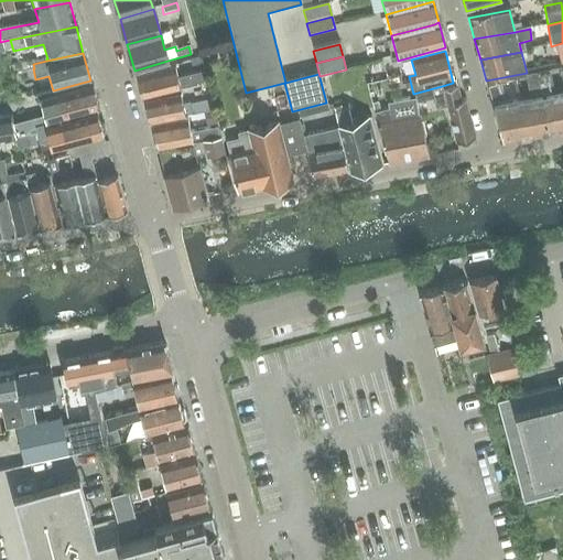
[(142,99),(206,85),(204,73),(177,79),(174,67),(136,77),(142,99)]
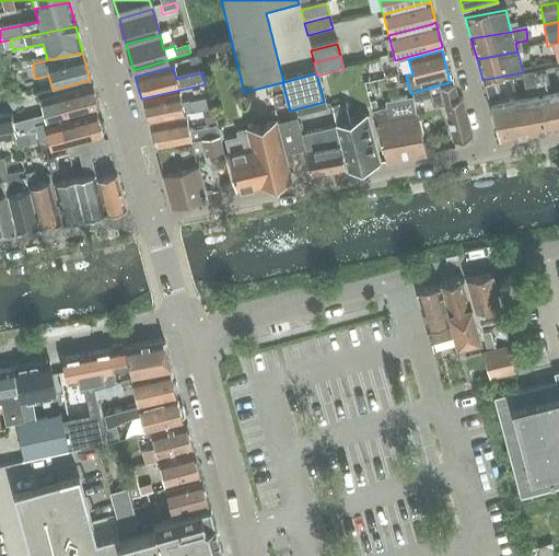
[(549,91),(546,72),(533,74),(545,135),(558,131),(558,93),(547,95),(546,92),(549,91)]
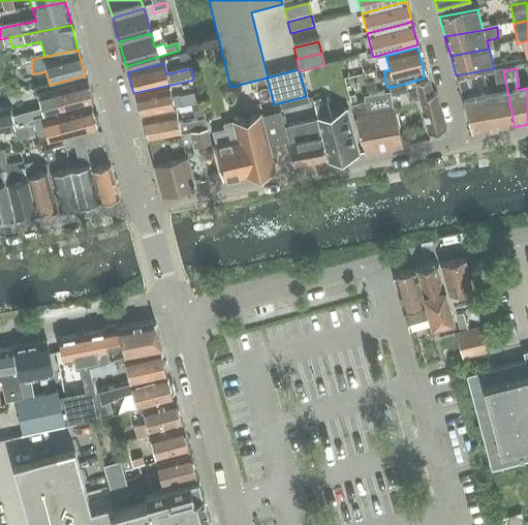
[(493,131),(515,127),(503,70),(493,72),(497,94),(487,96),(493,131)]
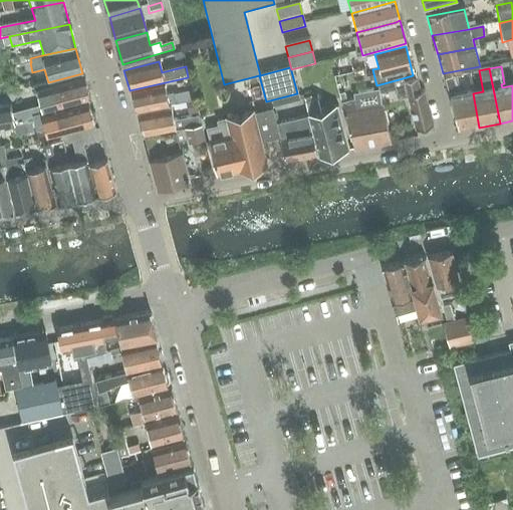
[(376,85),(379,95),(395,91),(397,101),(408,99),(416,132),(433,128),(424,93),(420,94),(416,81),(404,84),(403,78),(376,85)]
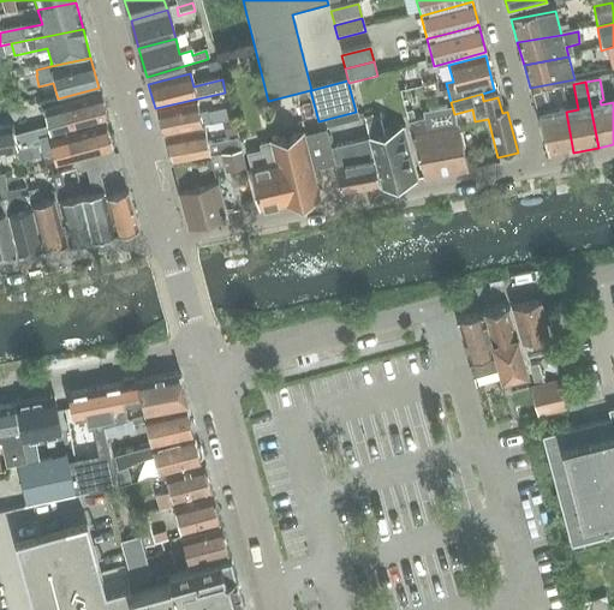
[(552,114),(547,94),(532,96),(548,156),(573,153),(566,112),(552,114)]
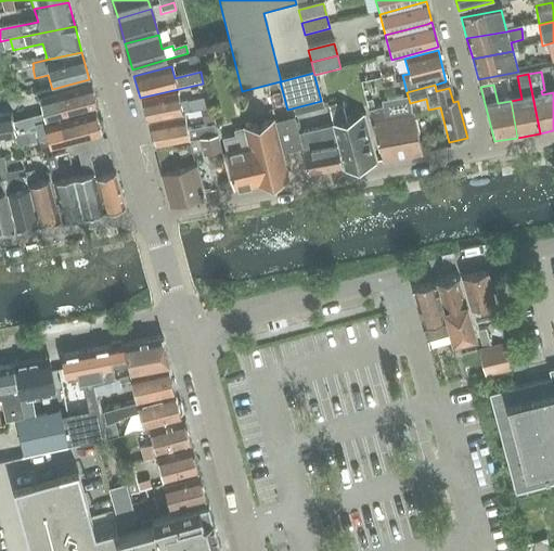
[(54,95),(60,118),(94,110),(98,109),(91,86),(54,95)]
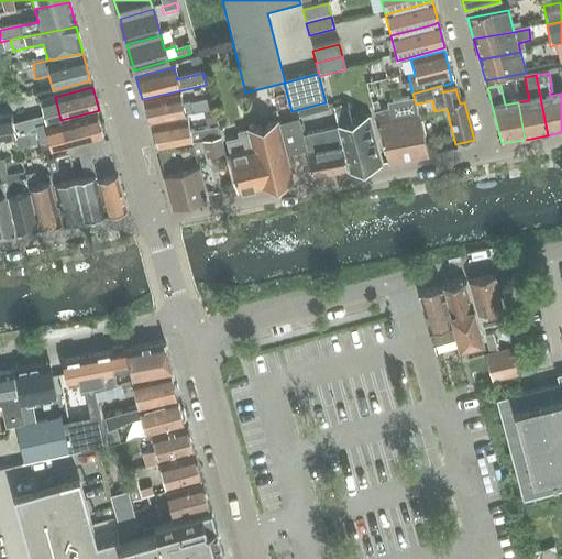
[(189,106),(189,105),(182,106),(179,96),(143,102),(150,124),(207,113),(205,102),(189,106)]
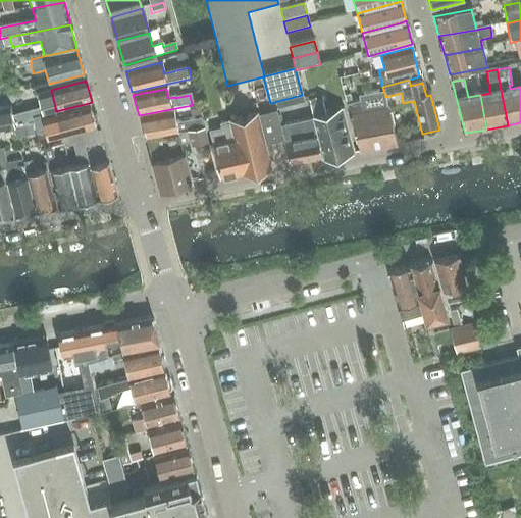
[(323,159),(354,154),(344,110),(326,115),(322,101),(311,105),(314,118),(323,159)]
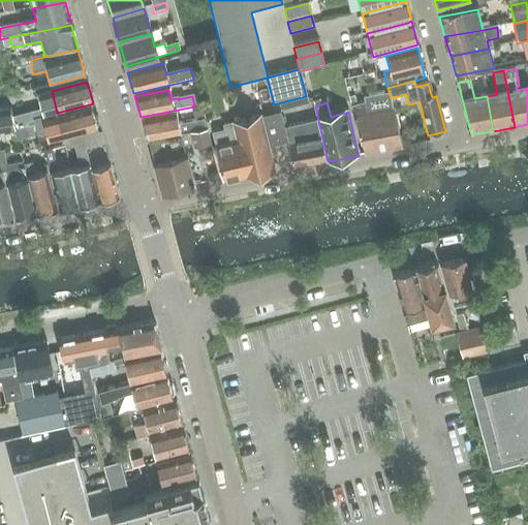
[(62,141),(81,135),(97,130),(96,127),(99,125),(97,118),(93,118),(90,104),(57,113),(49,116),(35,119),(35,120),(32,121),(36,135),(59,130),(62,141)]
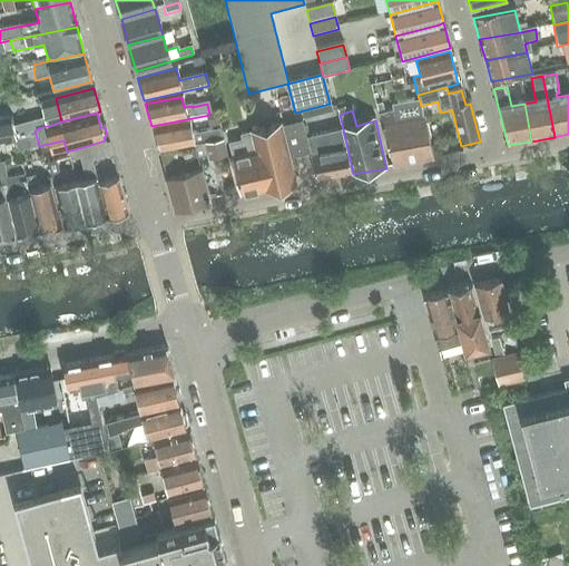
[(379,116),(392,167),(433,160),(423,118),(395,124),(393,113),(379,116)]
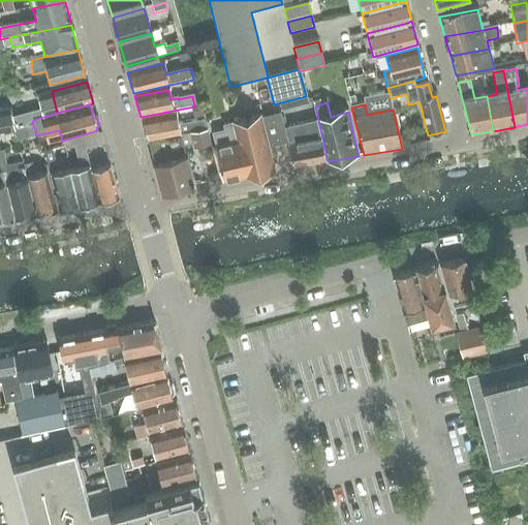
[(0,133),(13,131),(16,130),(10,110),(0,112),(0,133)]
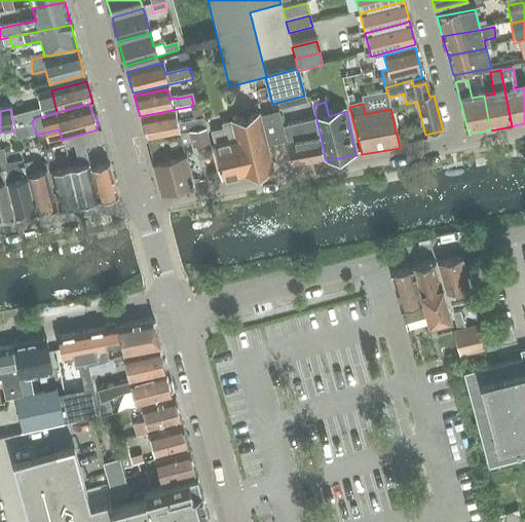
[(204,129),(202,120),(178,125),(175,112),(141,119),(146,141),(148,141),(188,133),(204,129)]
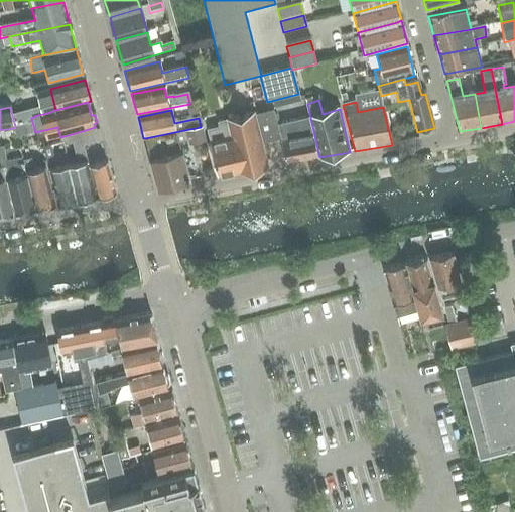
[(241,173),(251,171),(267,168),(261,144),(279,139),(272,112),(255,116),(254,112),(225,120),(225,121),(217,123),(218,128),(206,131),(218,177),(240,172),(241,173)]
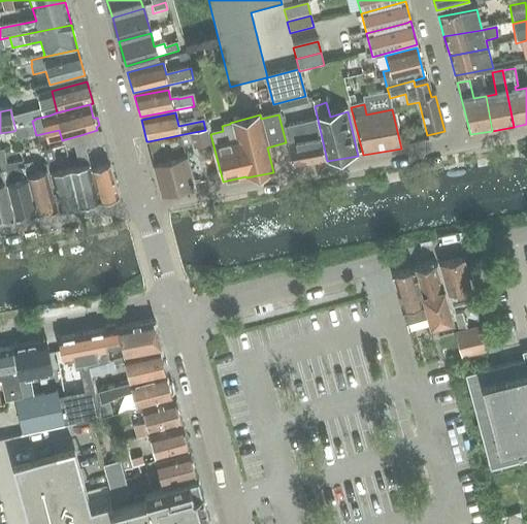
[(325,162),(320,139),(316,122),(285,129),(292,168),(325,162)]
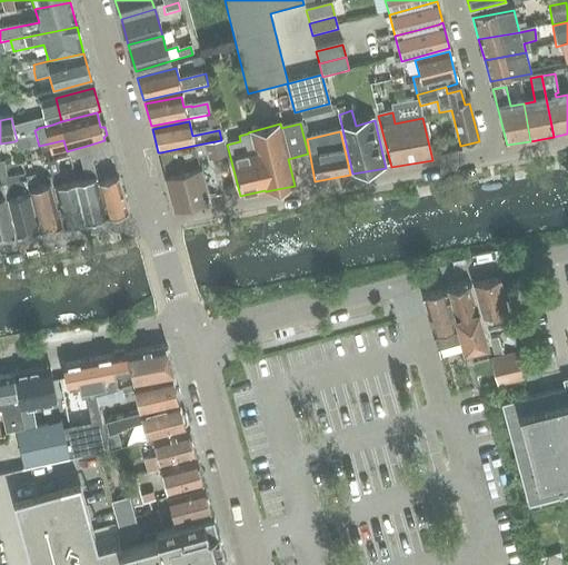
[(17,140),(15,141),(18,154),(18,151),(37,148),(35,137),(17,140)]
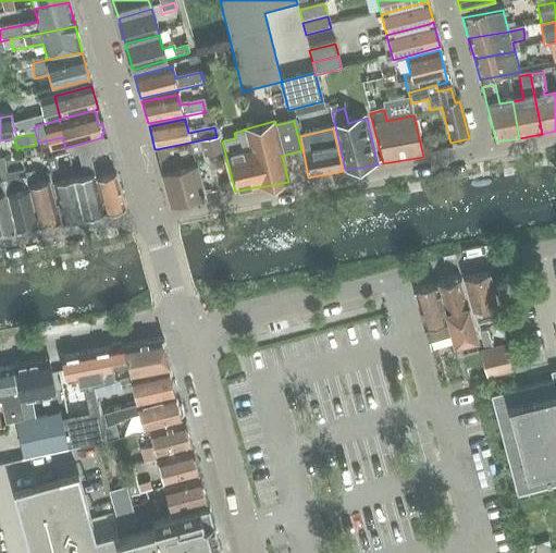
[(102,137),(85,143),(65,148),(68,158),(78,156),(85,177),(73,180),(83,219),(103,214),(95,181),(90,163),(89,159),(86,146),(103,142),(102,137)]
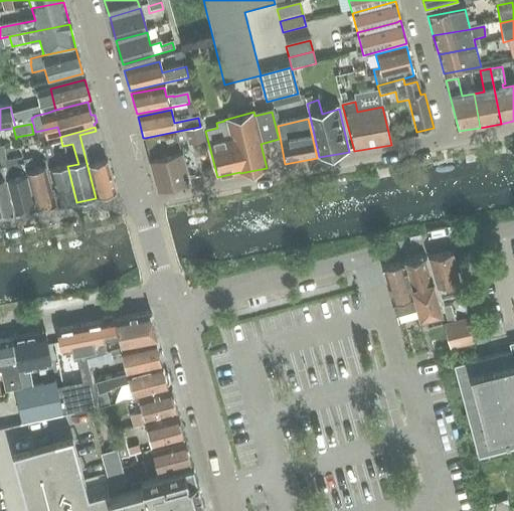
[(200,127),(184,130),(187,141),(188,145),(204,141),(200,127)]
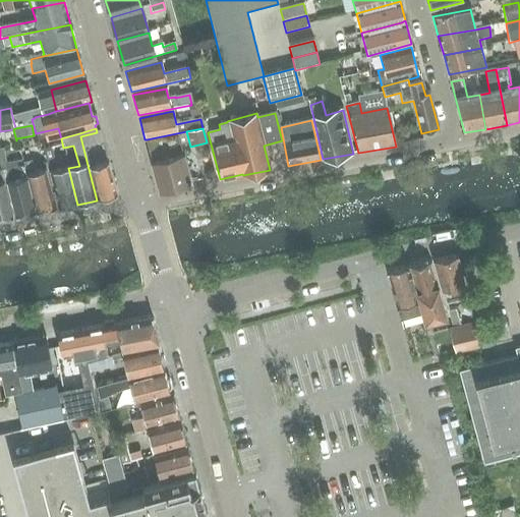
[(16,140),(13,129),(0,131),(0,173),(11,218),(16,217),(34,213),(22,166),(7,170),(2,144),(16,140)]
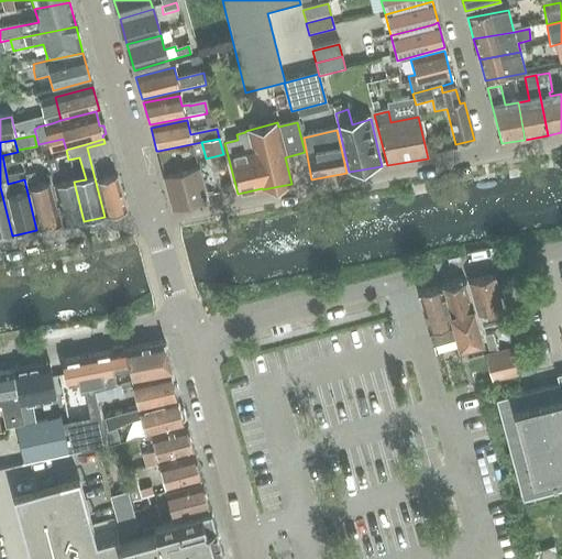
[(107,142),(105,143),(87,148),(90,161),(91,165),(112,160),(107,142)]
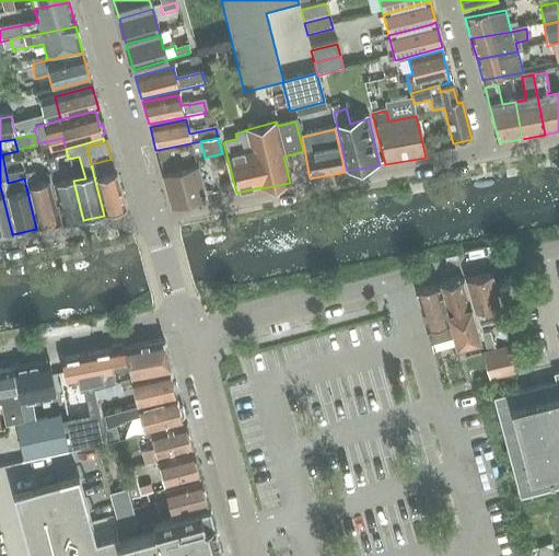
[(163,176),(172,206),(206,197),(195,157),(204,153),(200,141),(158,150),(162,165),(164,175),(163,176)]
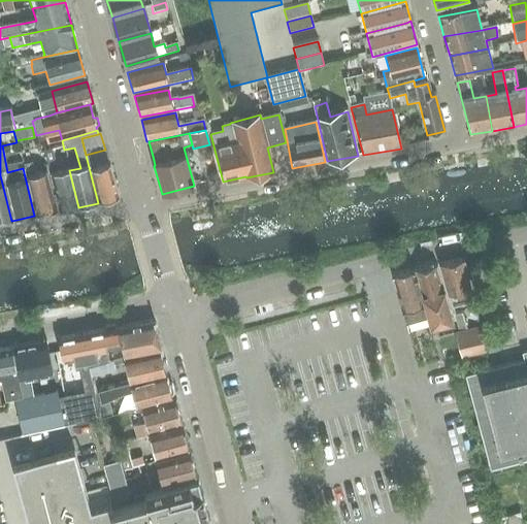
[(52,152),(43,154),(59,210),(78,207),(69,170),(57,172),(52,152)]
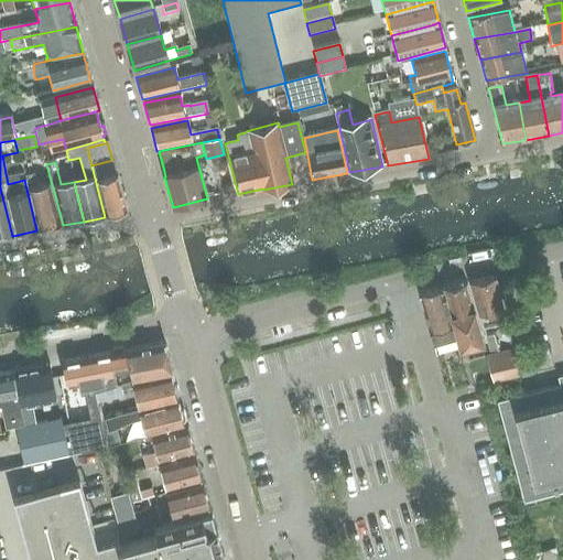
[(24,178),(24,180),(36,230),(60,225),(49,185),(38,187),(34,175),(24,178)]
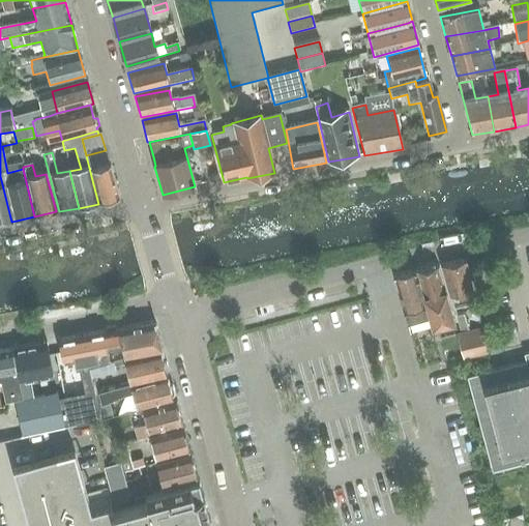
[(90,172),(98,204),(118,200),(110,168),(90,172)]
